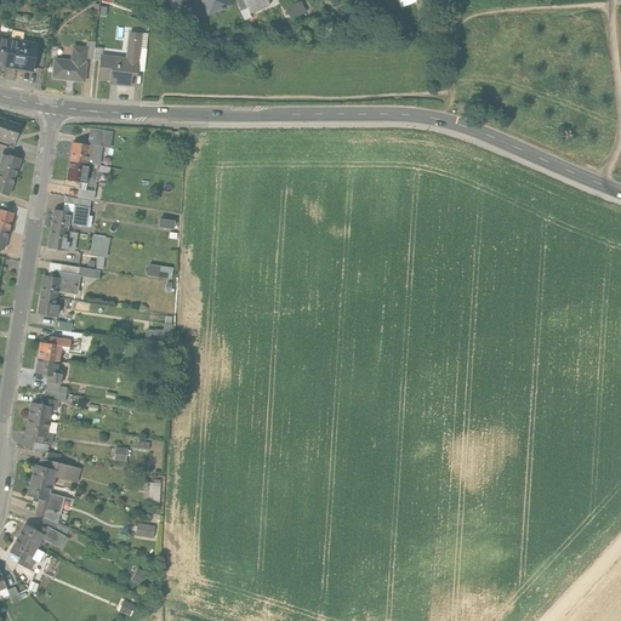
[(167,0),(171,6),(183,0),(200,0),(208,15),(228,5),(226,0),(167,0)]
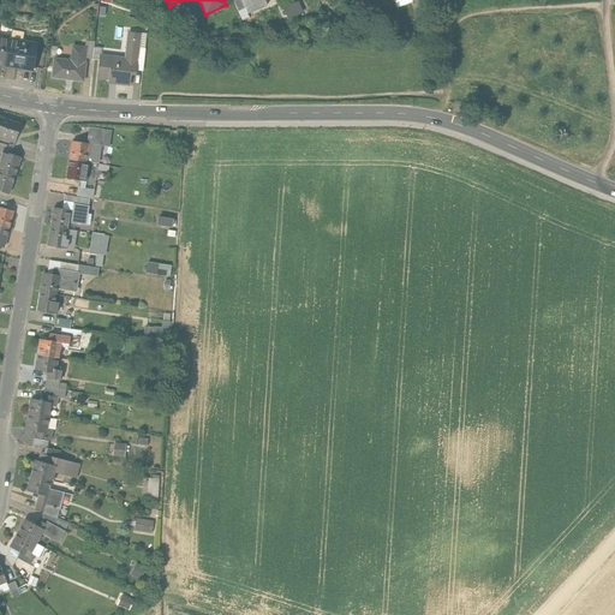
[(239,0),(231,0),(242,23),(249,21),(246,15),(239,0)]
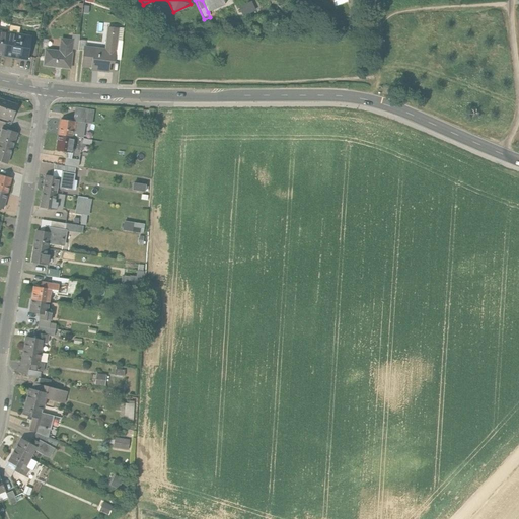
[(202,0),(208,12),(223,5),(221,1),(223,0),(202,0)]
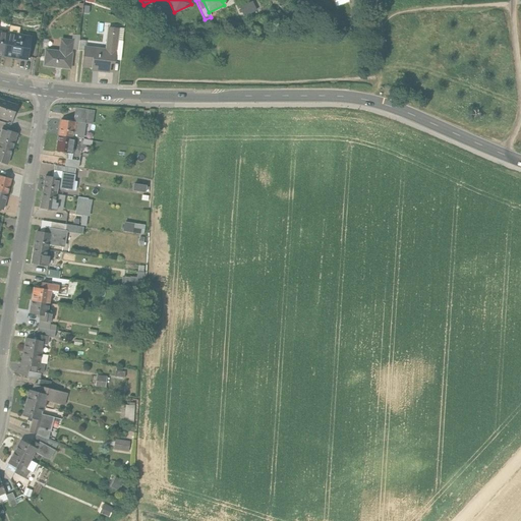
[(295,6),(292,0),(286,0),(282,2),(286,10),(295,6)]
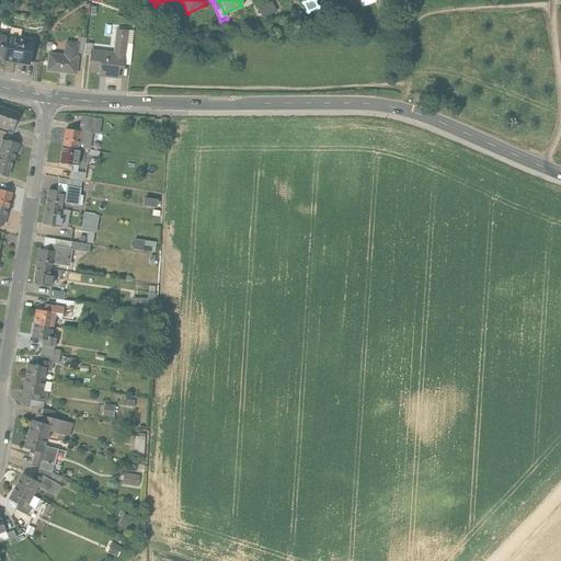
[(275,10),(271,1),(262,4),(263,8),(259,10),(261,15),(275,10)]
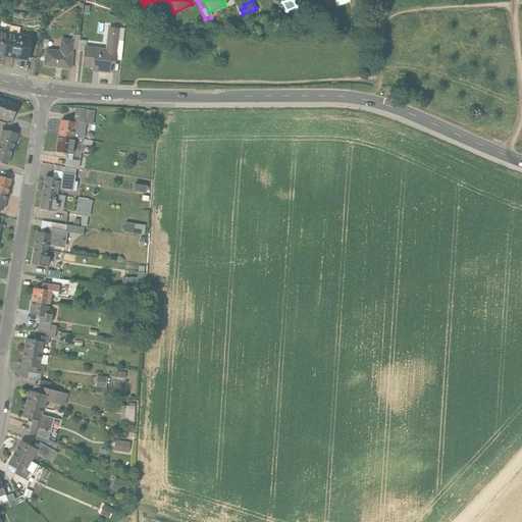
[(84,52),(82,67),(92,68),(91,71),(109,73),(110,64),(114,64),(114,60),(116,41),(118,28),(108,27),(105,49),(84,47),(84,52)]
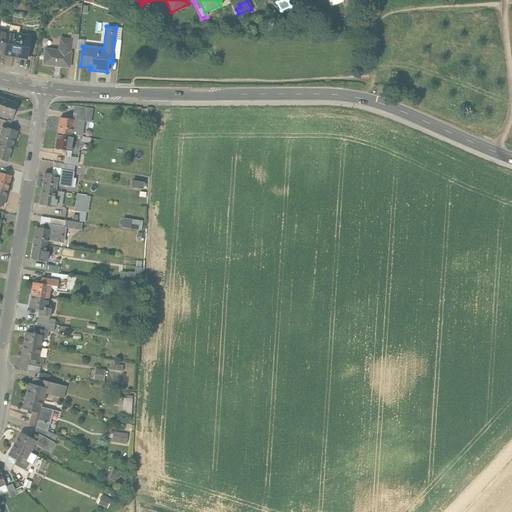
[(4,56),(28,59),(31,35),(8,32),(4,56)]
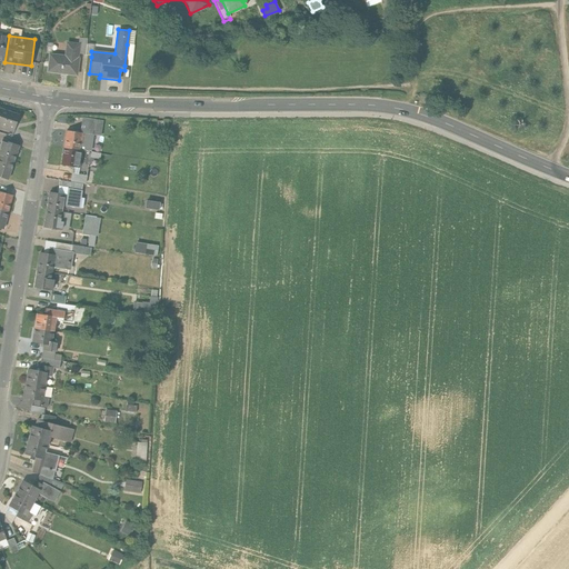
[(79,43),(78,53),(86,55),(87,46),(88,38),(80,37),(79,43)]
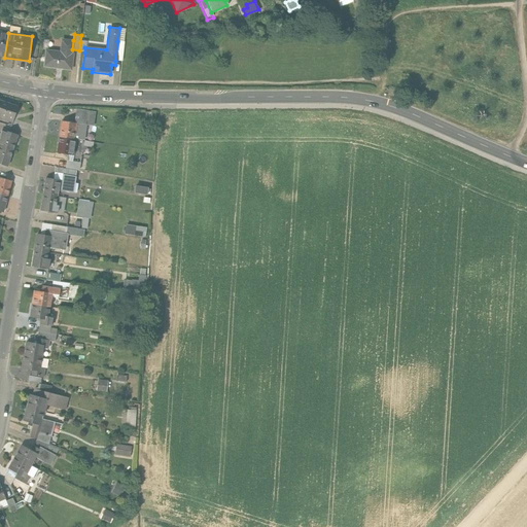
[(46,50),(44,68),(70,71),(72,49),(73,40),(62,39),(60,53),(46,50)]
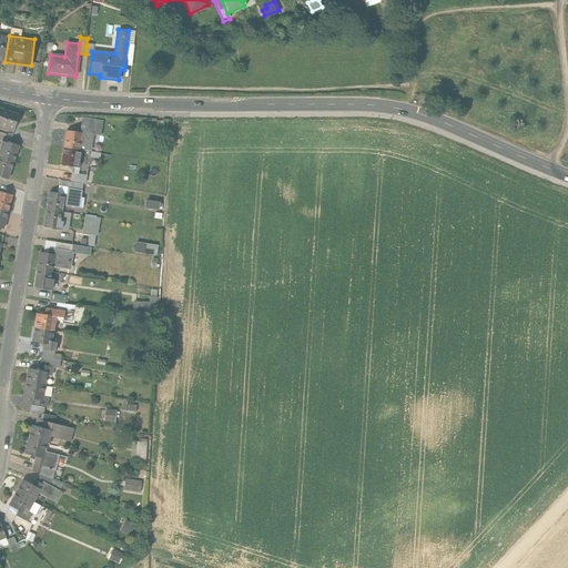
[(133,46),(127,44),(124,66),(131,67),(133,46)]
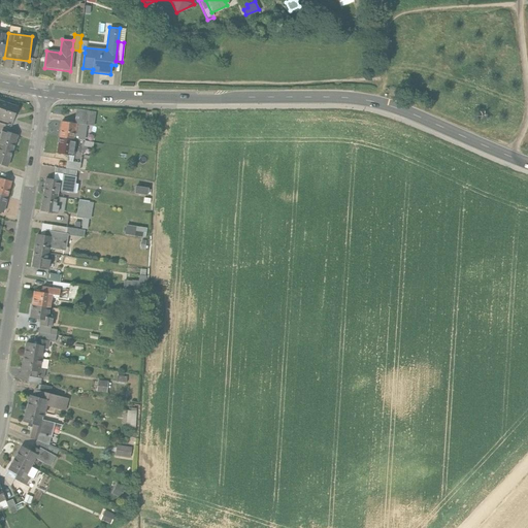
[(0,99),(0,118),(12,122),(18,105),(0,99)]
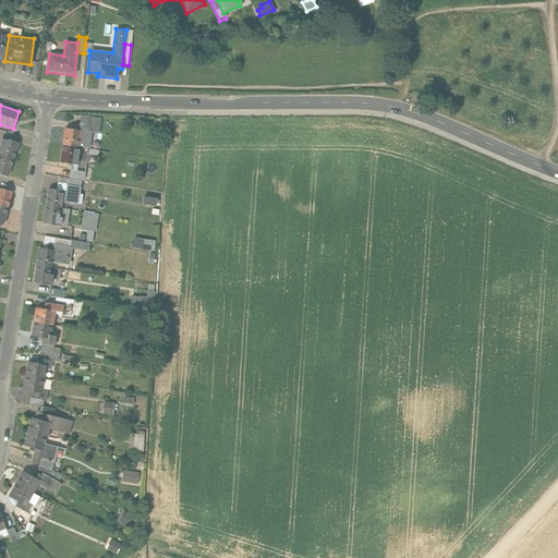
[(80,116),(77,131),(81,132),(91,133),(98,134),(100,118),(80,116)]
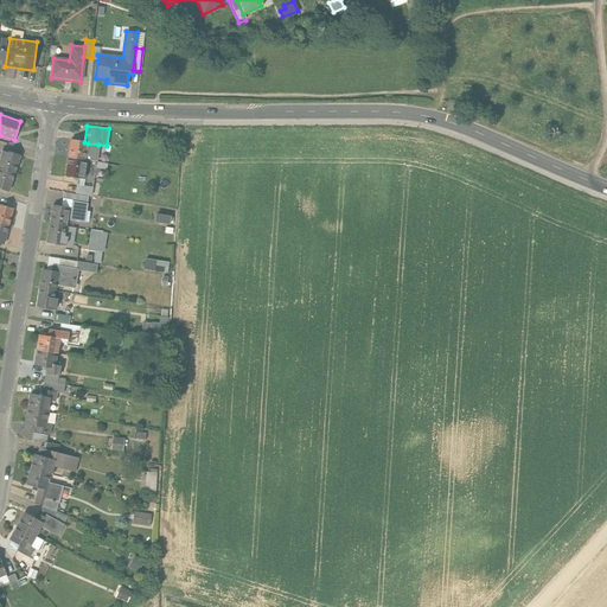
[(70,140),(68,158),(85,160),(88,144),(84,142),(70,140)]
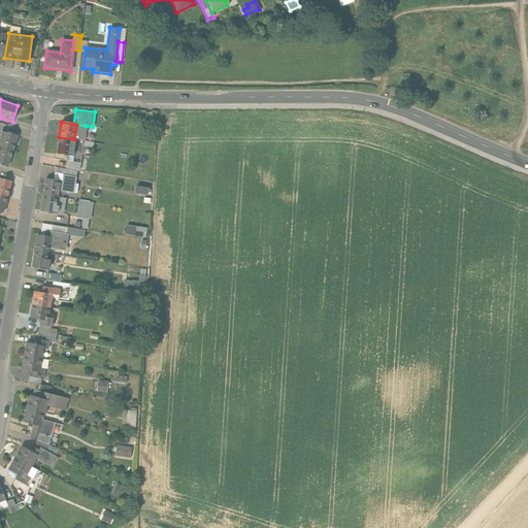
[(86,126),(76,125),(74,139),(84,141),(86,126)]
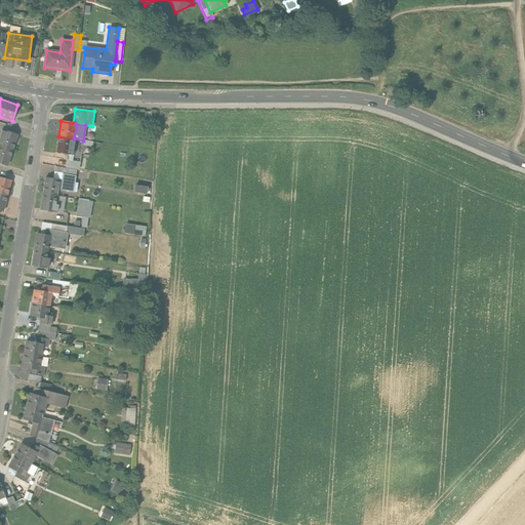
[(0,136),(2,137),(0,144),(0,146),(11,150),(16,135),(0,129),(0,136)]
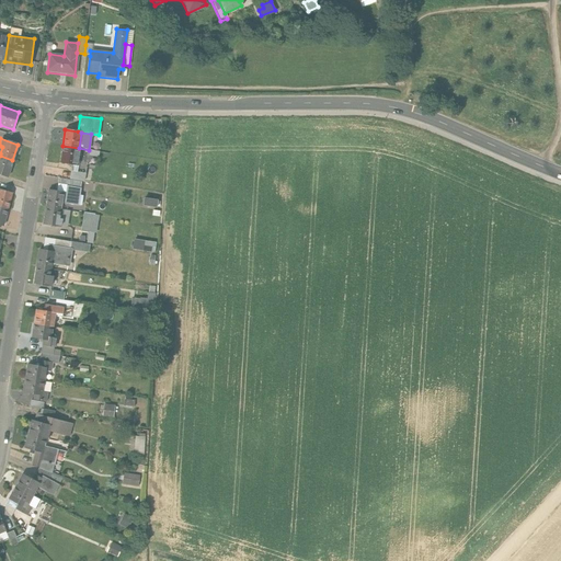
[(77,164),(79,148),(63,146),(59,162),(77,164)]
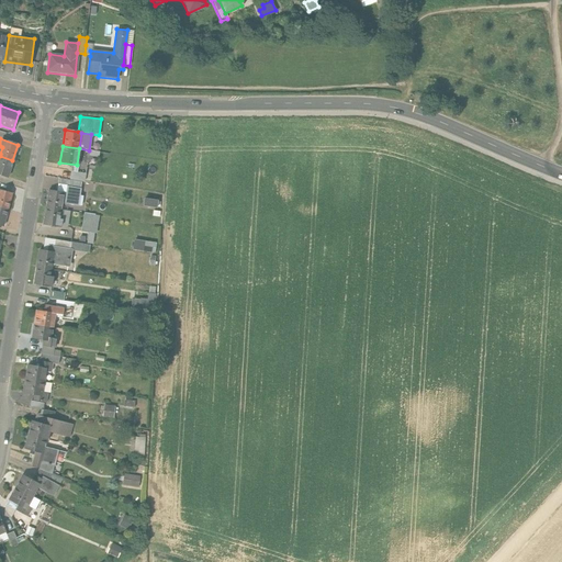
[(0,173),(7,177),(12,160),(0,156),(0,173)]
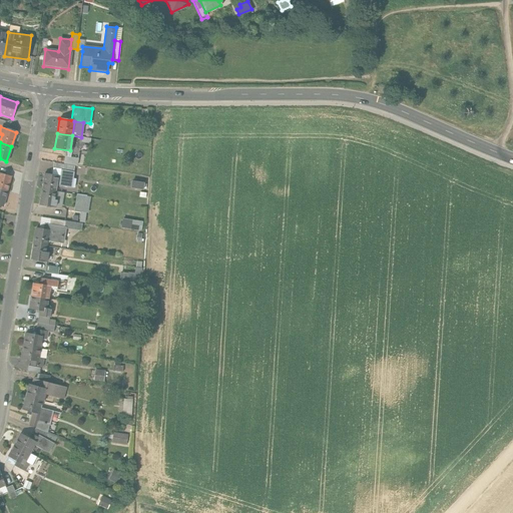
[(64,157),(63,164),(74,166),(76,166),(76,165),(82,166),(84,155),(77,154),(76,159),(64,157)]
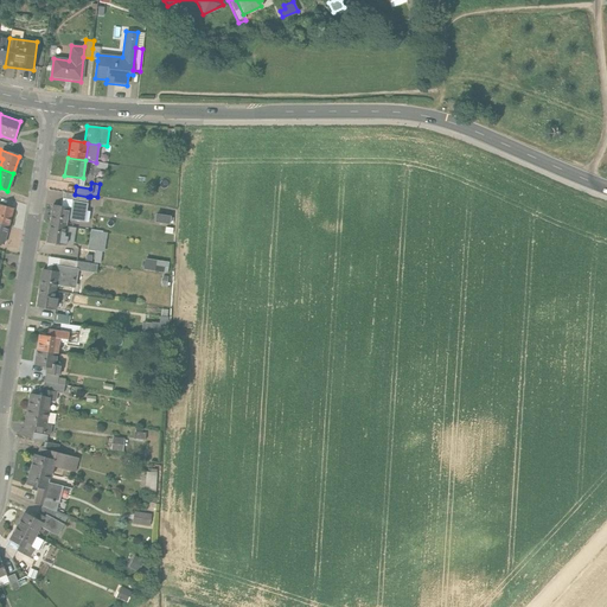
[(87,204),(88,197),(75,195),(64,192),(63,200),(87,204)]
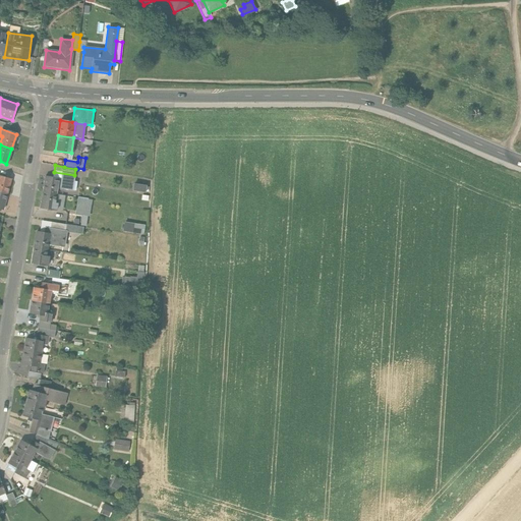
[(71,191),(74,175),(54,172),(53,178),(58,179),(56,188),(71,191)]
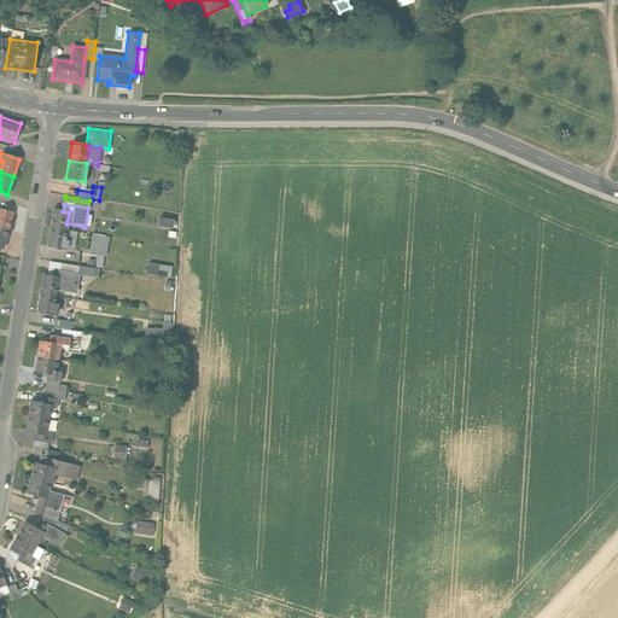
[(0,228),(7,231),(12,213),(0,209),(0,228)]
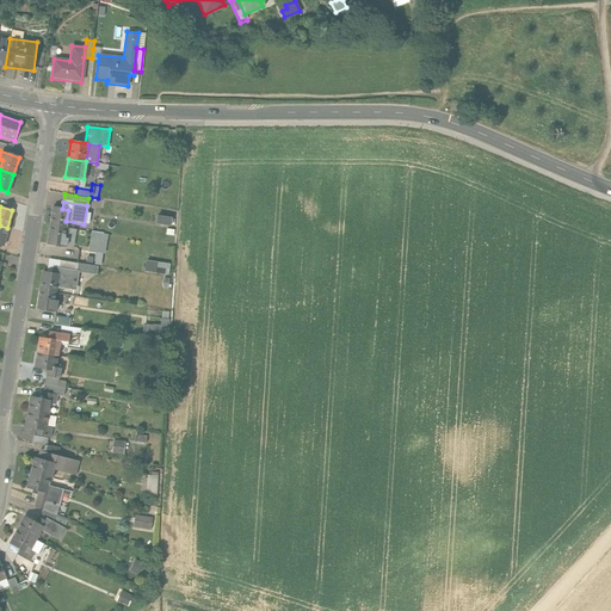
[(65,229),(66,221),(68,210),(62,209),(53,208),(49,227),(65,229)]
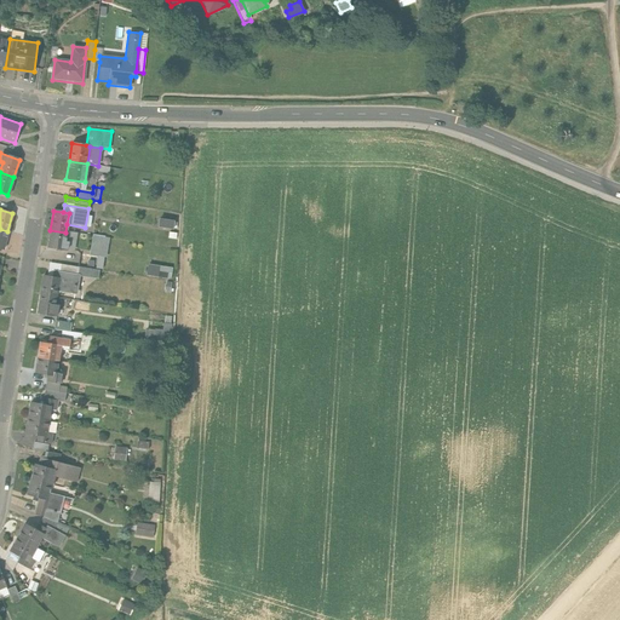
[(159,217),(158,225),(176,229),(177,223),(173,222),(173,219),(159,217)]
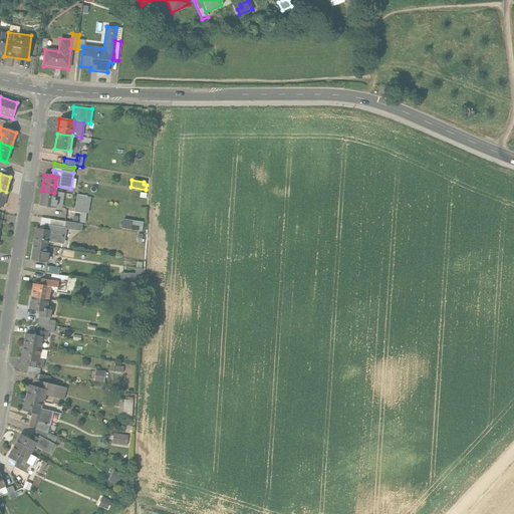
[(63,194),(54,193),(41,191),(39,205),(60,208),(63,194)]
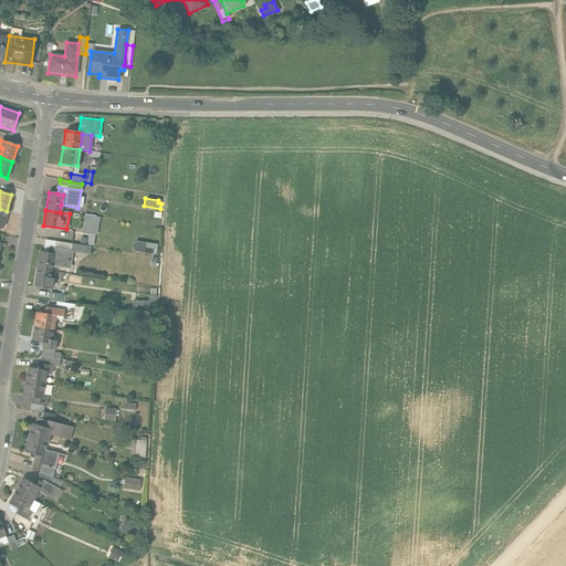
[(100,217),(84,215),(82,232),(90,233),(95,234),(96,234),(100,217)]
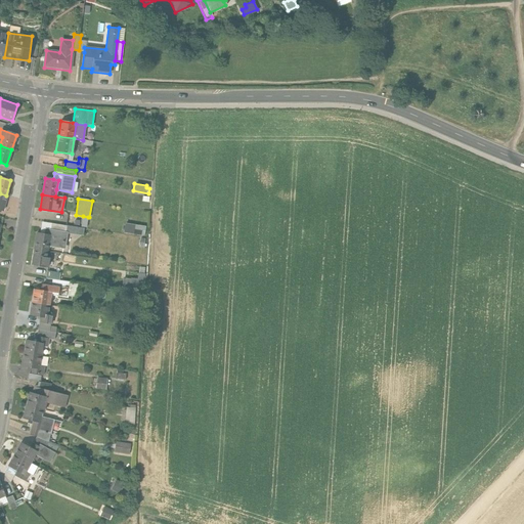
[(45,228),(50,229),(51,223),(41,221),(40,232),(44,232),(45,228)]
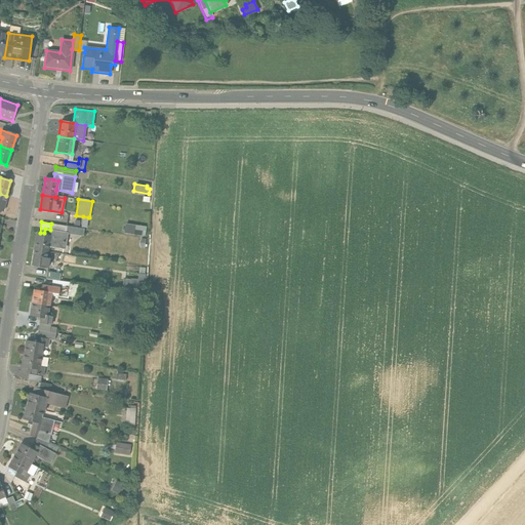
[(84,229),(51,224),(50,230),(66,232),(83,235),(84,229)]
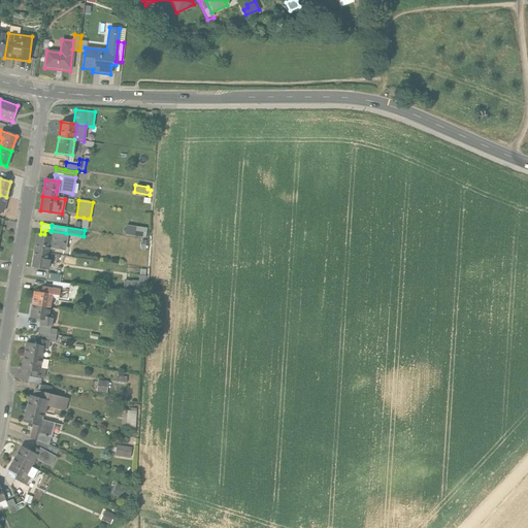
[(146,229),(126,225),(125,231),(133,232),(132,236),(144,238),(146,229)]
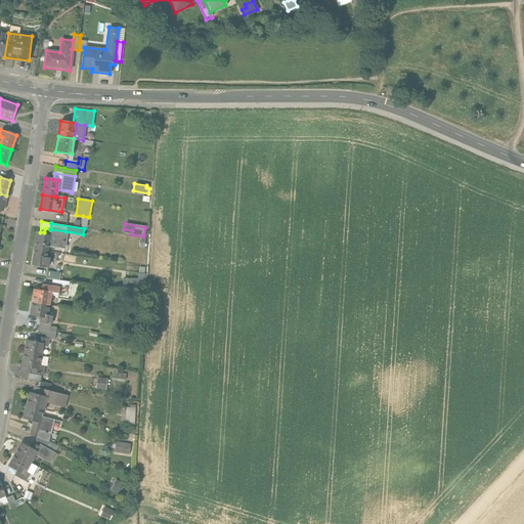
[(45,228),(44,232),(49,233),(48,246),(63,249),(66,231),(50,229),(45,228)]
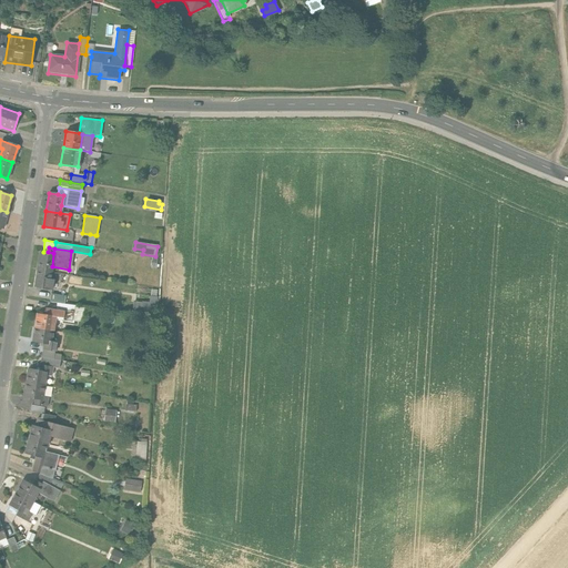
[(40,251),(37,270),(51,272),(52,266),(53,253),(48,252),(43,252),(40,251)]
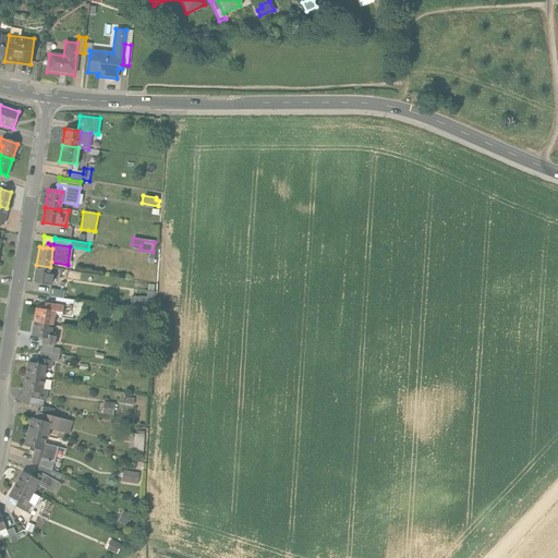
[(49,273),(50,267),(36,265),(33,281),(50,284),(52,273),(49,273)]
